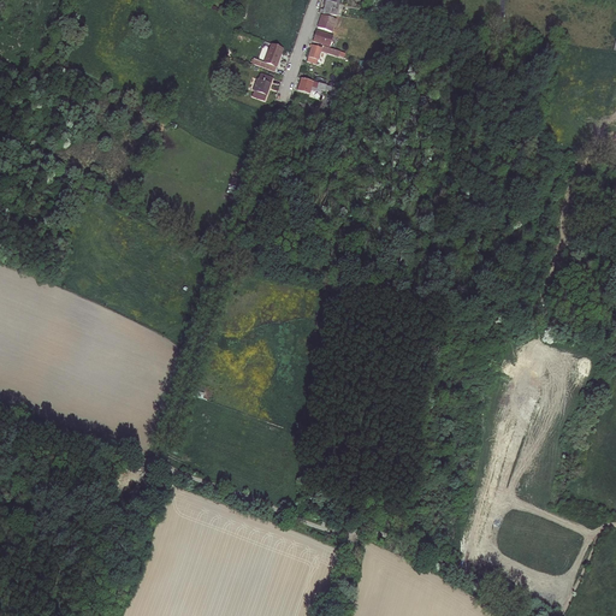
[(336,0),(326,0),(324,10),(332,13),(336,0)]
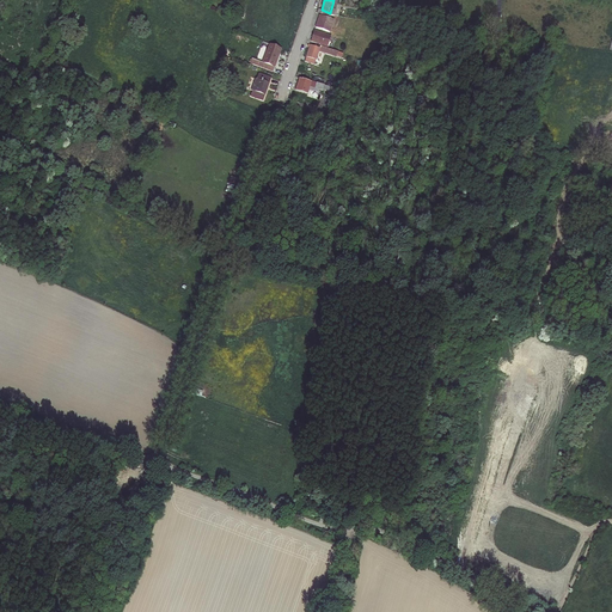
[(329,18),(319,14),(316,26),(324,30),(329,18)]
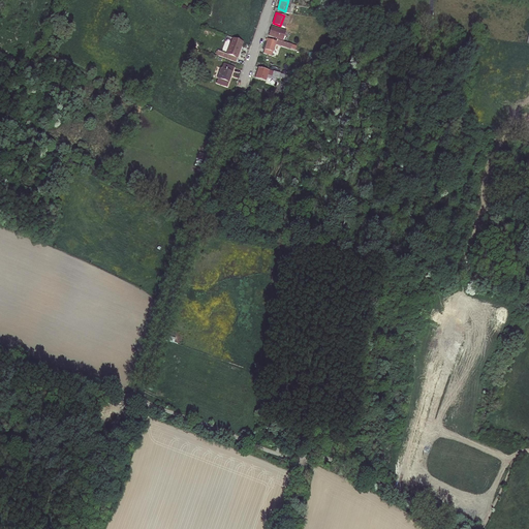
[(279,30),(271,27),(269,35),(277,37),(279,30)]
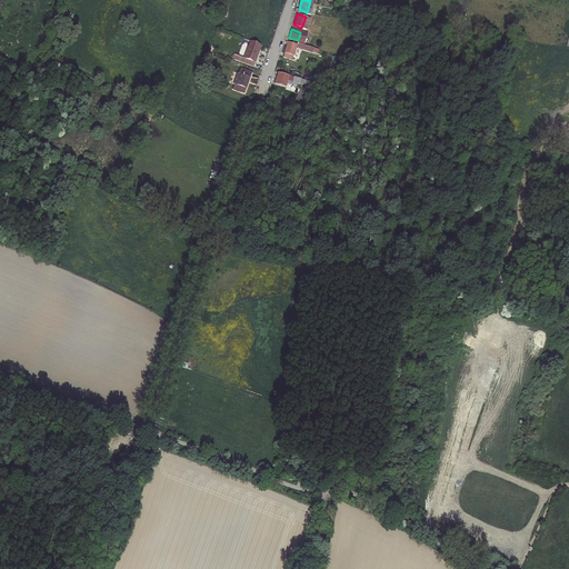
[(260,46),(249,42),(245,55),(239,53),(238,58),(255,63),(260,46)]
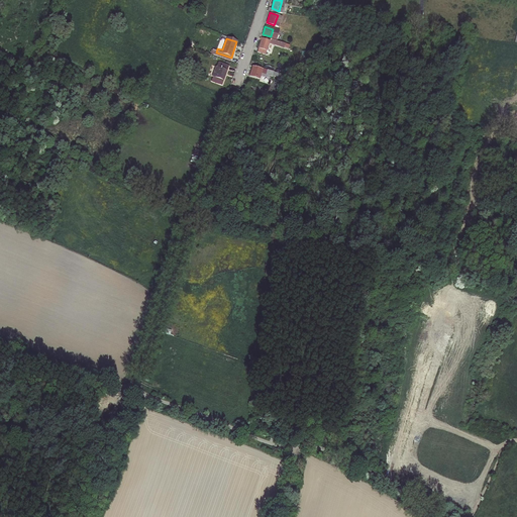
[(281,42),(270,38),(269,40),(262,38),(256,52),(265,55),(268,42),(280,46),(281,42)]
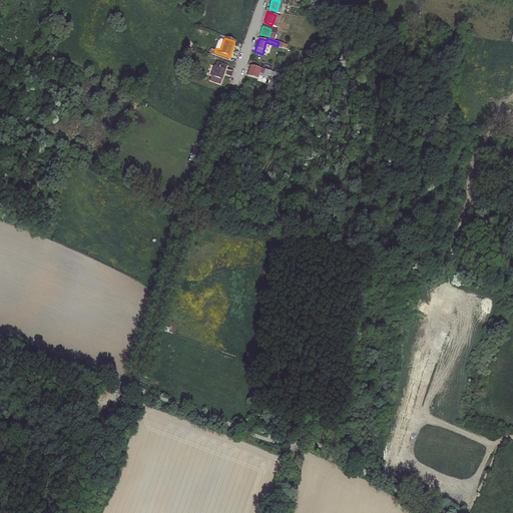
[(227,67),(215,63),(212,74),(217,75),(216,79),(223,81),(227,67)]
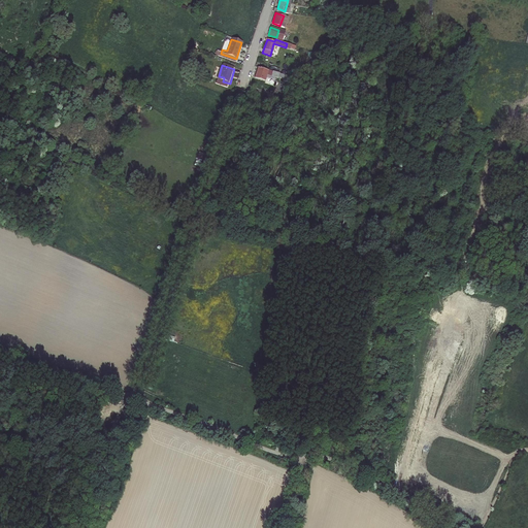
[(283,75),(258,67),(255,77),(265,80),(265,78),(266,75),(275,78),(282,80),(283,75)]
